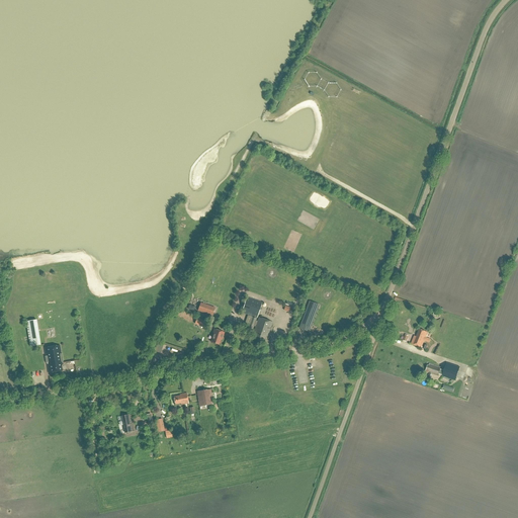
[(247,297),(242,313),(248,315),(248,316),(245,324),(249,325),(248,330),(253,331),(254,326),(256,326),(252,336),(254,337),(254,338),(254,339),(263,342),(265,343),(267,339),(272,323),(259,318),(258,319),(257,318),(262,303),(247,297)]
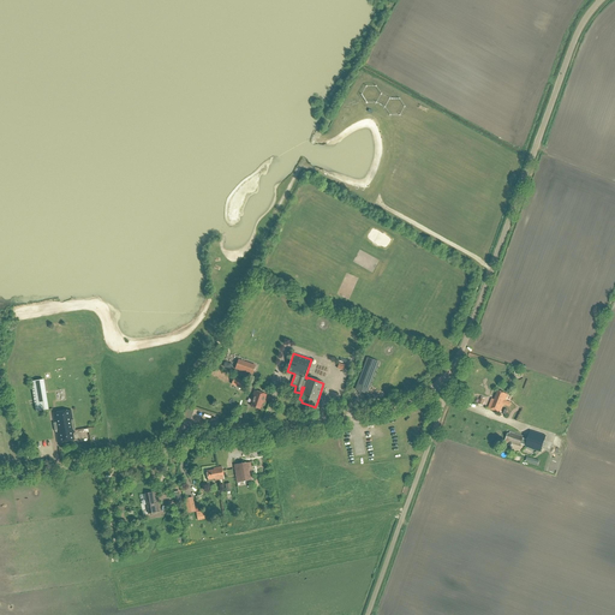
[(354,389),(366,394),(378,362),(366,358),(354,389)]
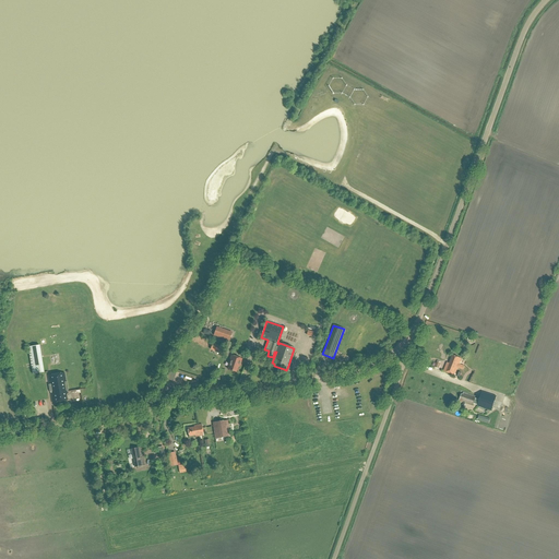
[(213,335),(229,341),(233,332),(216,326),(213,335)]
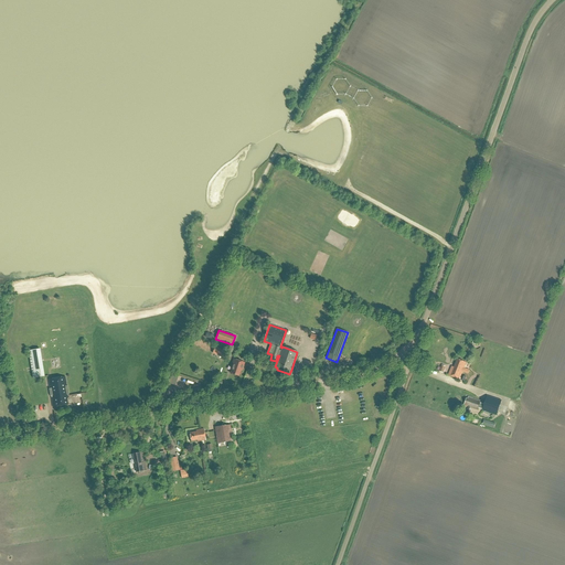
[(40,349),(29,351),(33,379),(44,376),(40,349)]
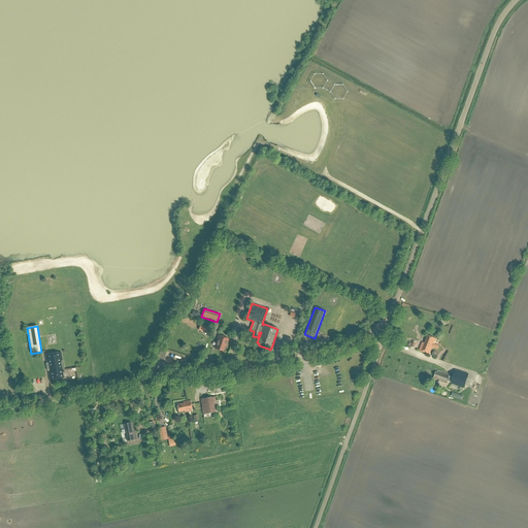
[(216,349),(223,352),(225,347),(226,347),(228,339),(219,336),(217,341),(218,341),(216,349)]
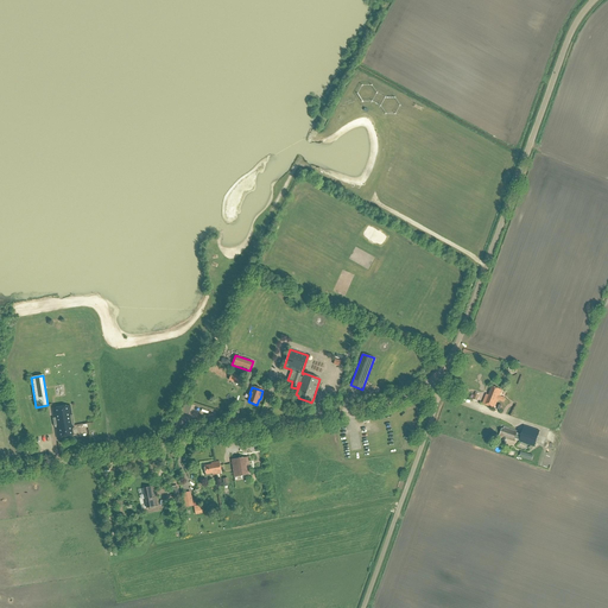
[(482,405),(494,410),(496,401),(502,404),(505,398),(499,396),(501,392),(492,388),(488,397),(486,396),(482,405)]
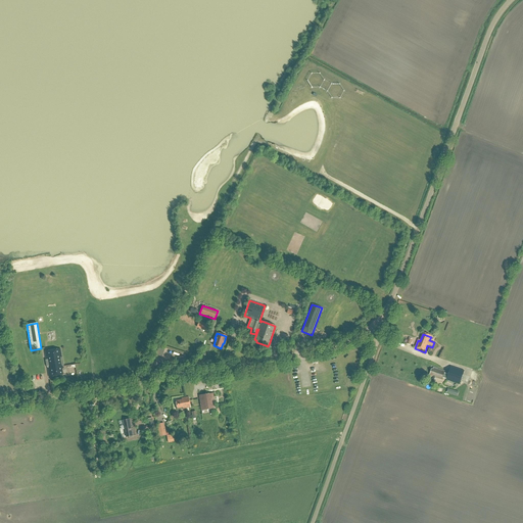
[(60,349),(45,351),(46,360),(45,360),(46,367),(47,367),(49,377),(63,375),(62,369),(63,369),(62,366),(63,366),(62,358),(61,358),(60,349)]
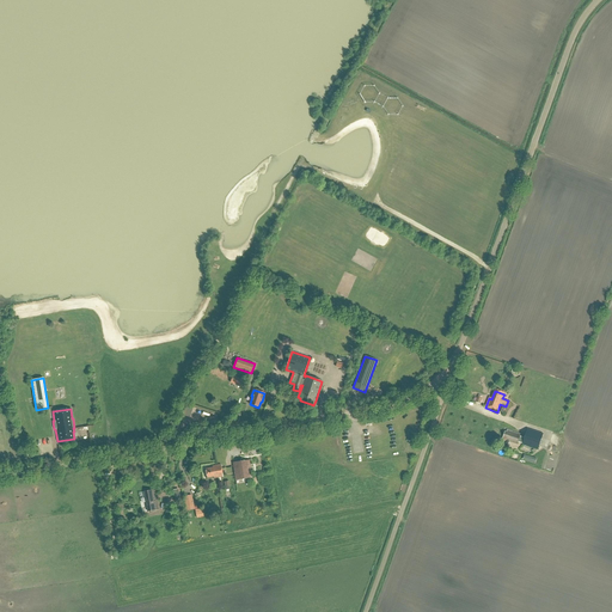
[(521,445),(538,450),(543,434),(527,429),(524,438),(520,436),(520,435),(507,430),(506,432),(505,432),(502,440),(507,441),(505,447),(508,448),(510,442),(518,445),(518,442),(522,444),(521,445)]
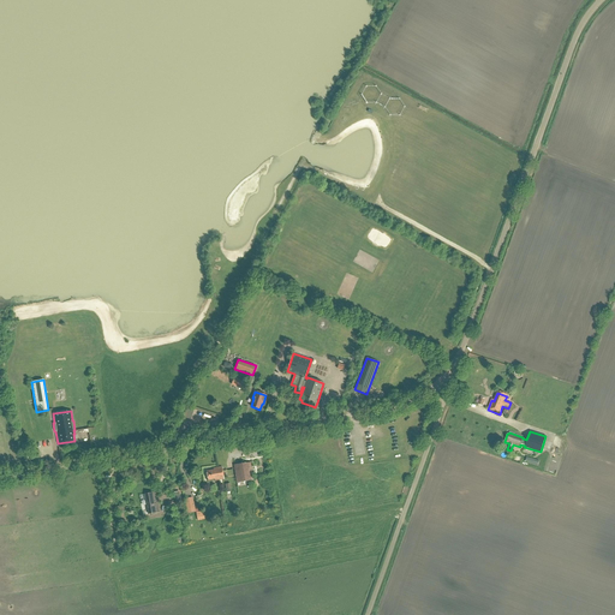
[(366,453),(381,452),(381,446),(377,446),(377,440),(360,442),(360,448),(366,447),(366,453)]
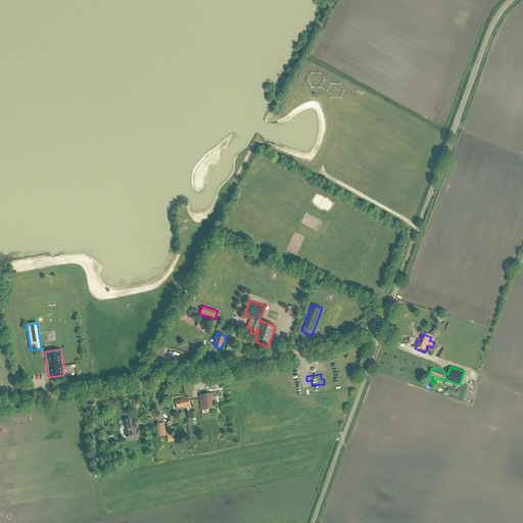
[(198,395),(200,411),(216,408),(212,393),(198,395)]
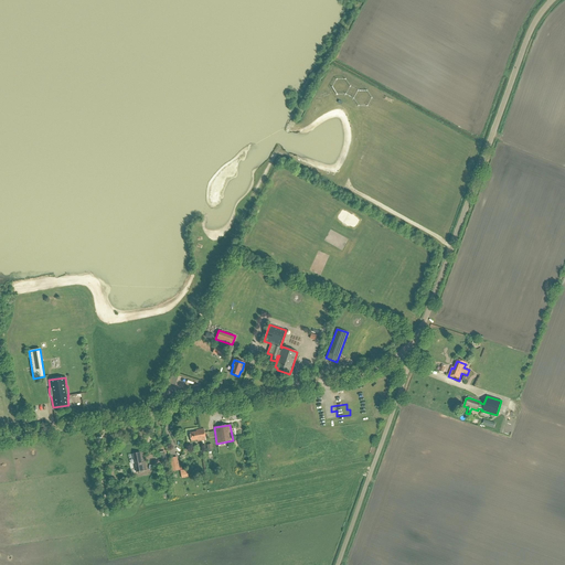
[(198,440),(198,441),(201,441),(200,437),(201,437),(200,429),(195,430),(196,432),(190,433),(191,441),(198,440)]
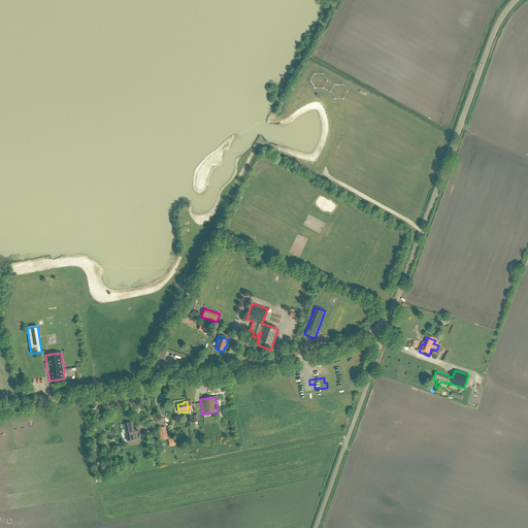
[(124,425),(127,441),(136,439),(133,423),(124,425)]
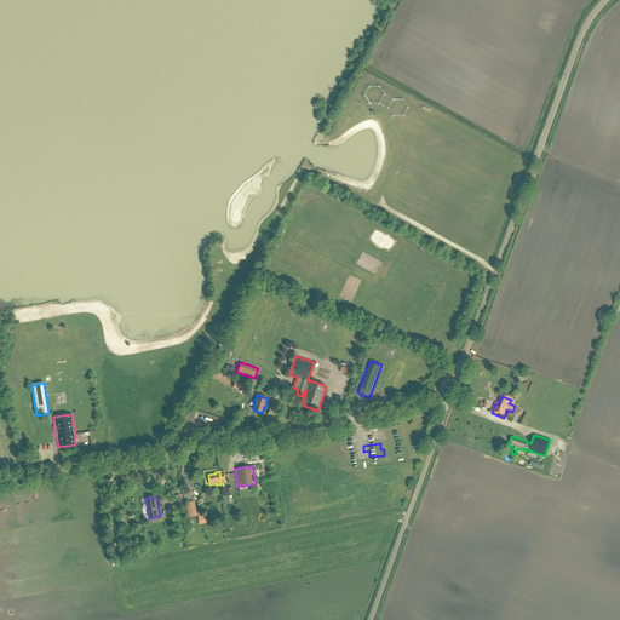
[(194,501),(187,503),(189,517),(196,516),(194,501)]
